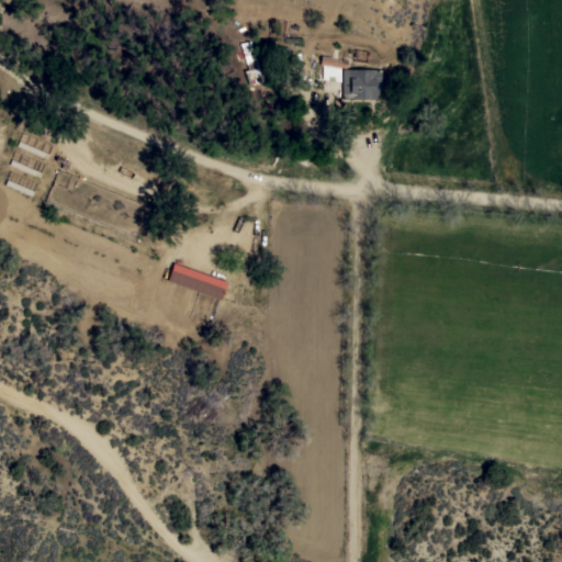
[(247,85),(243,70),(246,70),(238,44),(249,41),(260,81),(247,85)]
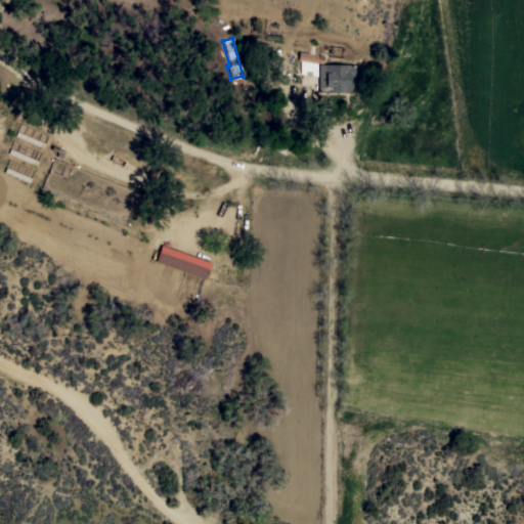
[(322,55),(321,63),(316,62),(316,77),(300,75),(300,61),(297,60),(299,51),(322,55)]
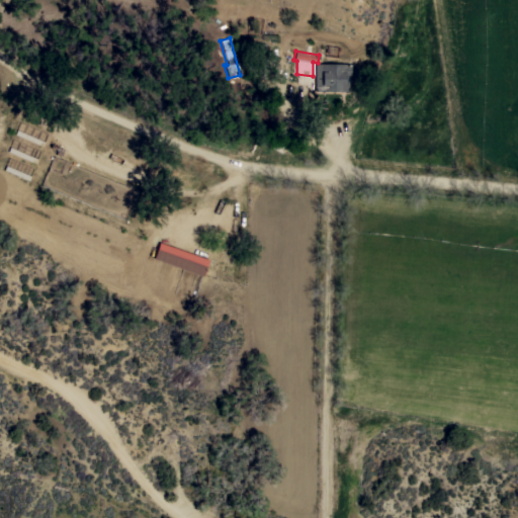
[(274,68),(264,72),(258,55),(268,52),(274,68)]
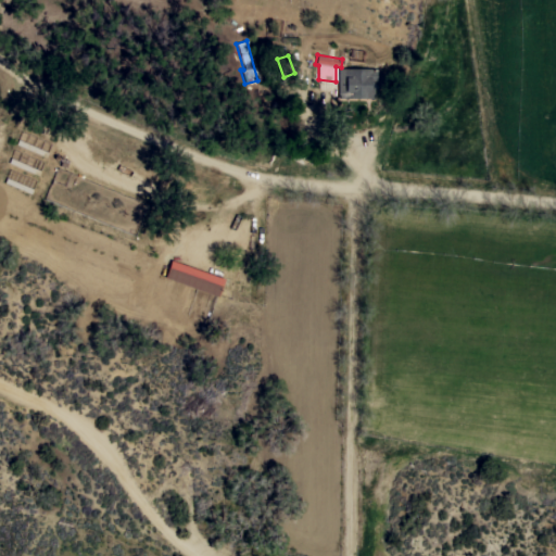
[(377,68),(377,81),(375,81),(375,98),(338,97),(339,67),(377,68)]
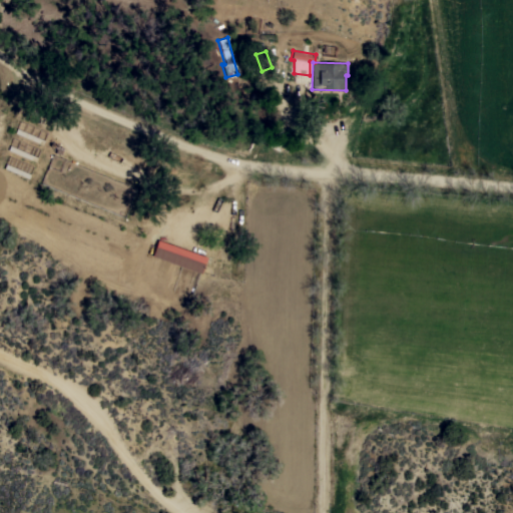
[(44,140),(42,144),(14,132),(16,127),(44,140)]
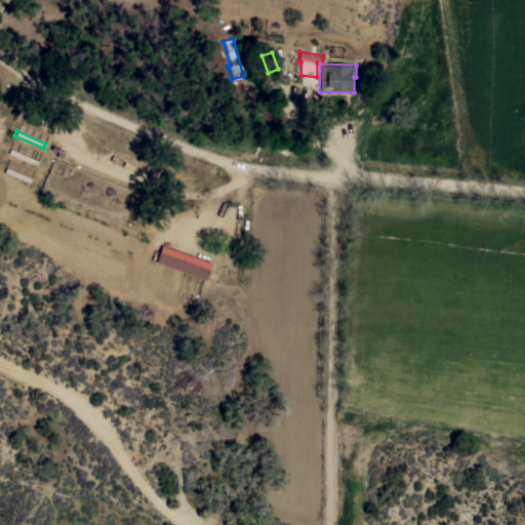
[(38,160),(36,165),(7,153),(9,148),(38,160)]
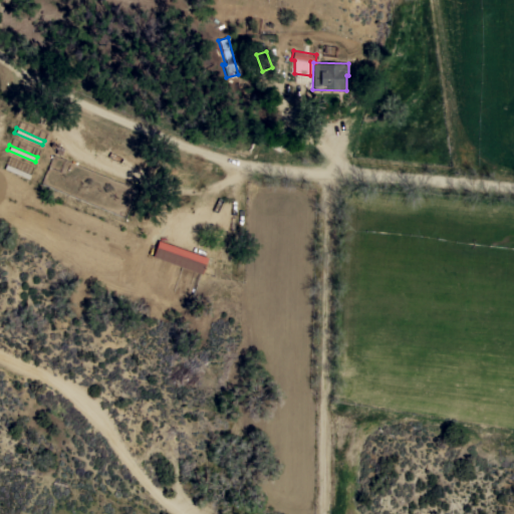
[(30,174),(28,179),(3,168),(5,164),(30,174)]
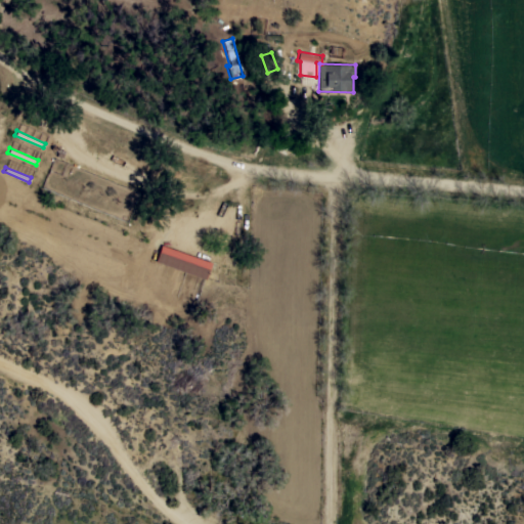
[(211,262),(206,278),(156,261),(161,245),(211,262)]
